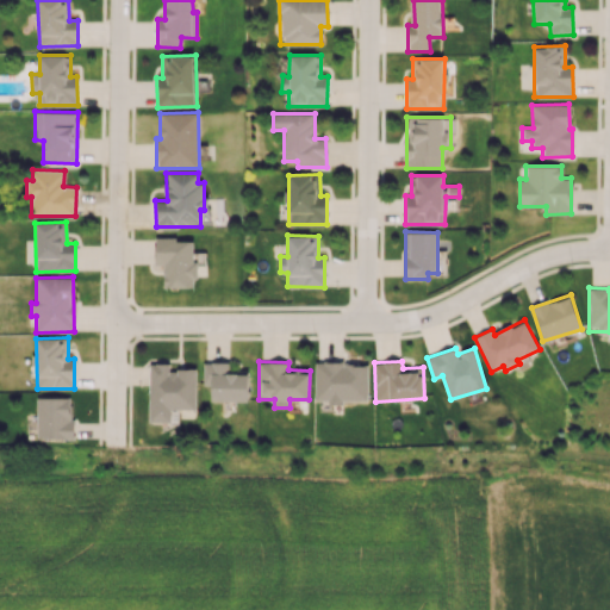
[(249,400),(248,371),(229,372),(229,362),(203,362),(204,385),(211,385),(212,400),(249,400)]
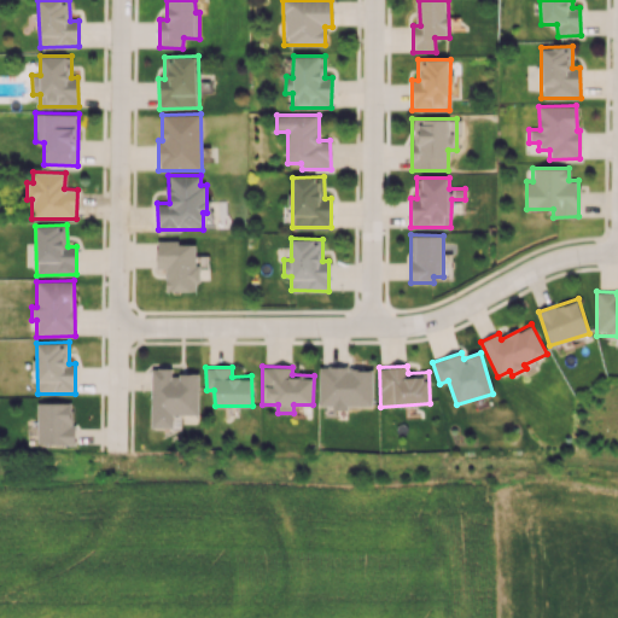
[(373,407),(373,368),(319,367),(319,407),(373,407)]
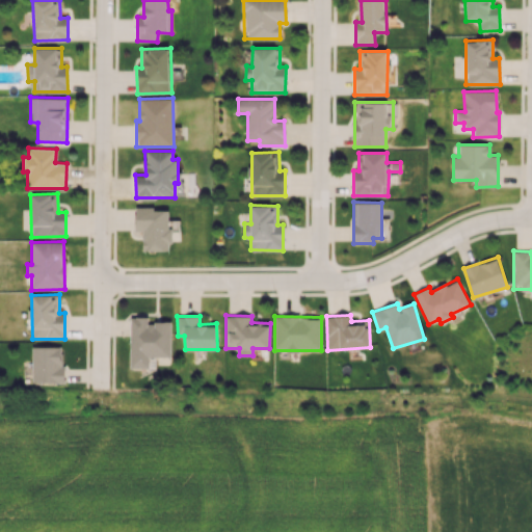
[(130,368),(149,368),(149,356),(170,356),(170,321),(148,322),(148,317),(130,317),(130,368)]
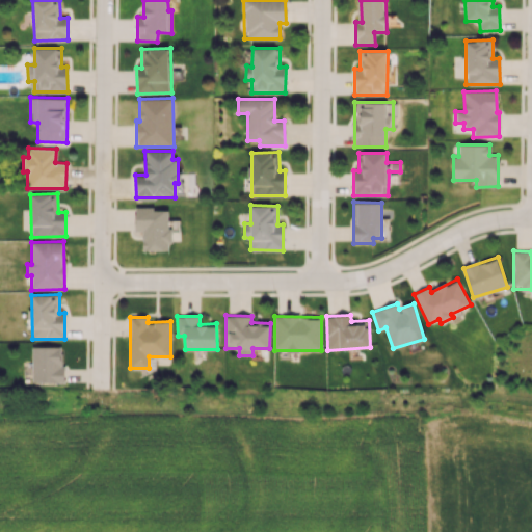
[(63,347),(32,346),(31,382),(62,382),(63,347)]
